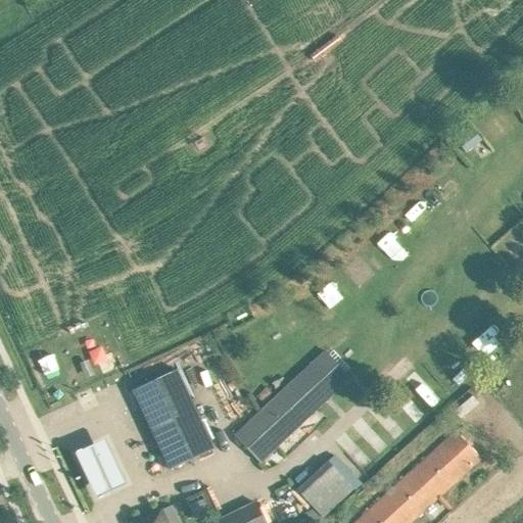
[(473,130),(456,142),(466,154),(482,142),(473,130)]
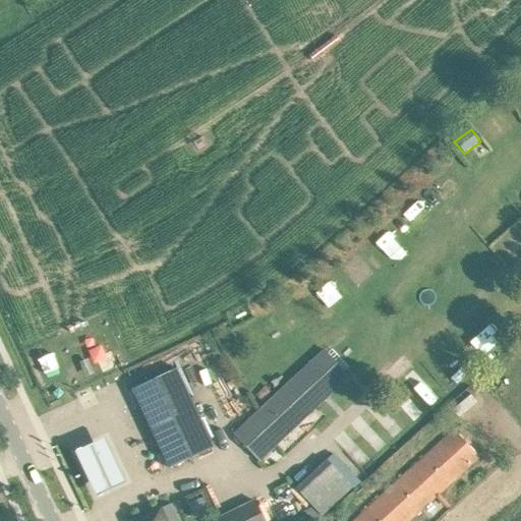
[(415,206),(403,215),(411,226),(424,217),(415,206)]
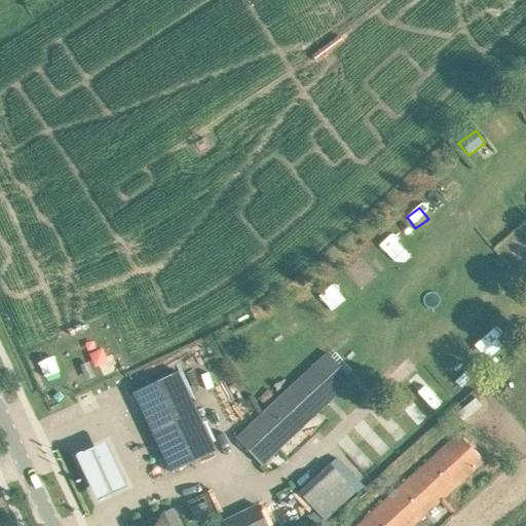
[(325,357),(235,438),(270,475),(293,454),(286,445),(350,385),(325,357)]
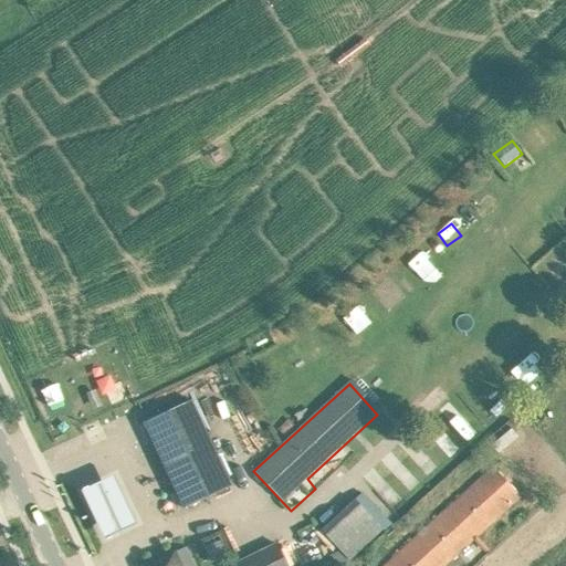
[(191,400),(143,422),(184,509),(231,485),(191,400)]
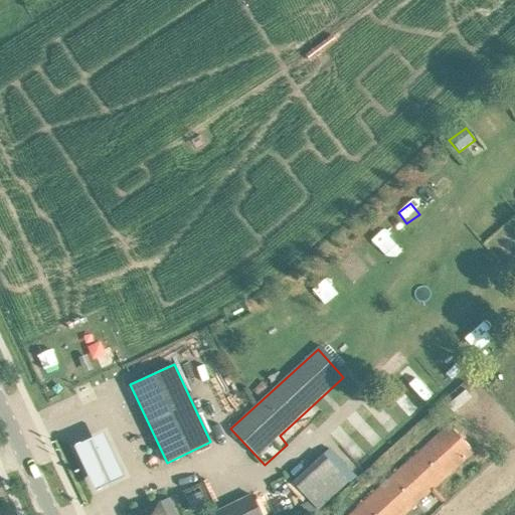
[(381,412),(370,420),(368,416),(336,439),(352,464),(371,451),(369,448),(394,431),(381,412)]
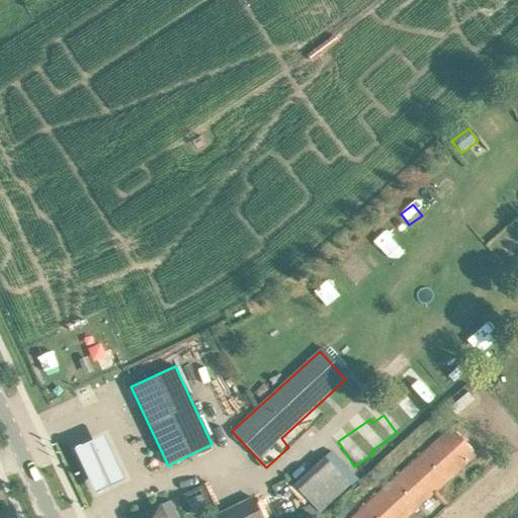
[(404,517),(476,453),(452,427),(451,427),(352,517),(404,517)]
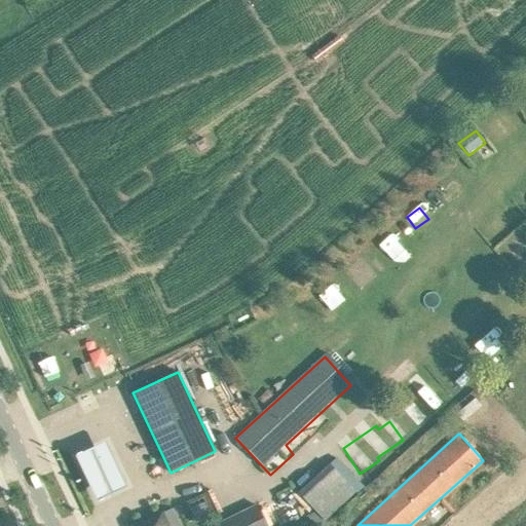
[(109,449),(78,463),(100,509),(129,494),(109,449)]
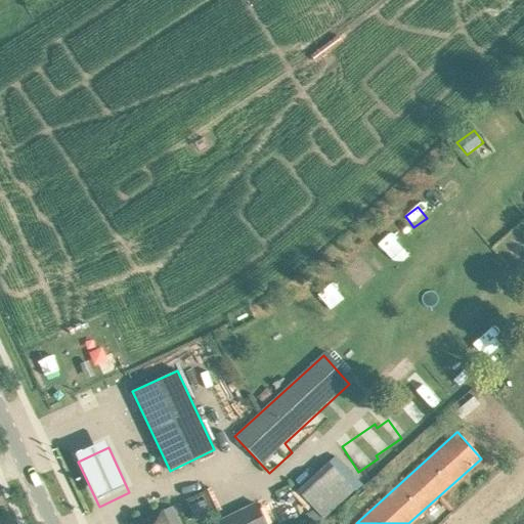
[(295,489),(321,519),(353,490),(328,461),(295,489)]
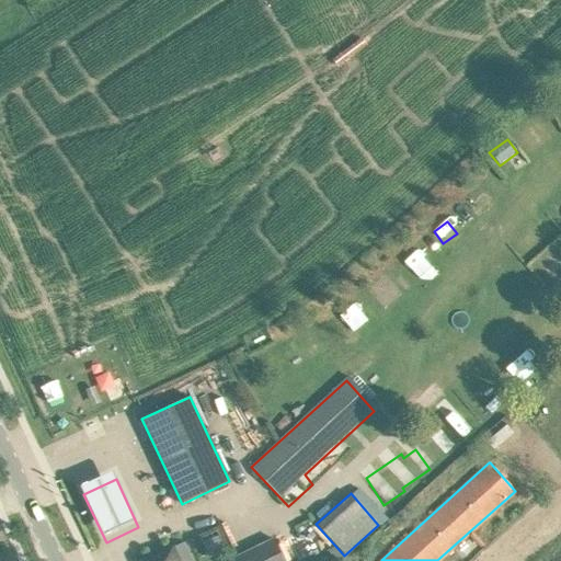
[(220,530),(189,539),(193,559),(226,551),(220,530)]
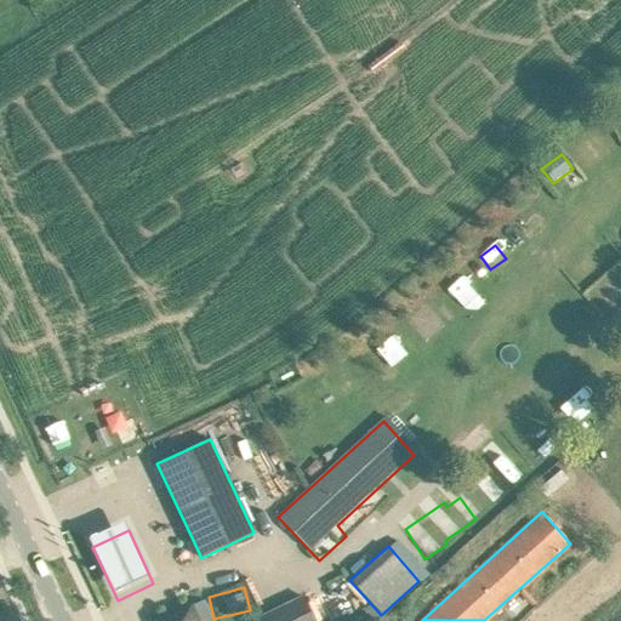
[(250,620),(312,620),(302,597),(250,620)]
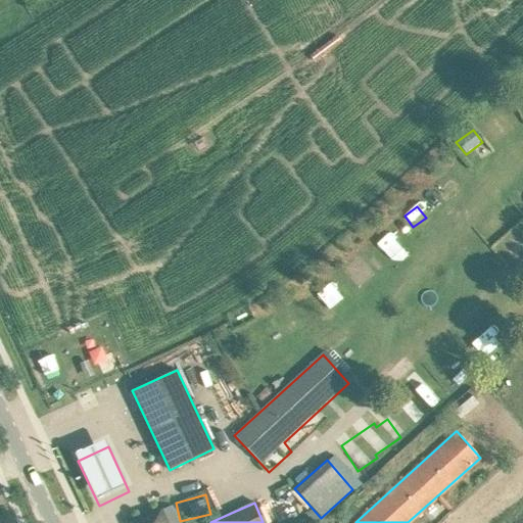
[(179,522),(171,506),(133,522),(179,522)]
